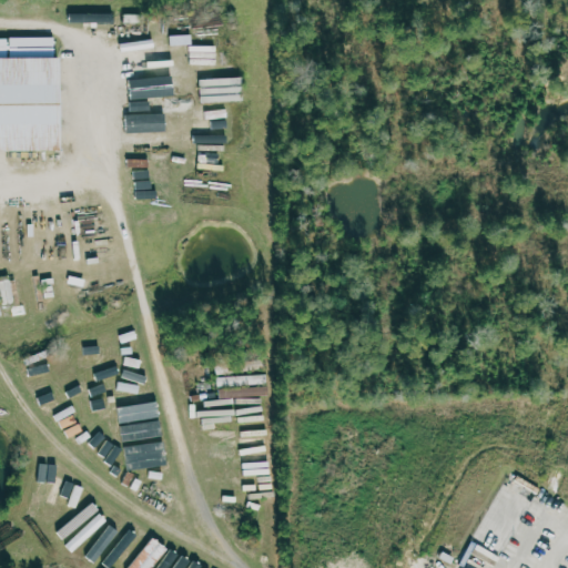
[(0,151),(54,151),(53,38),(0,38),(0,151)]
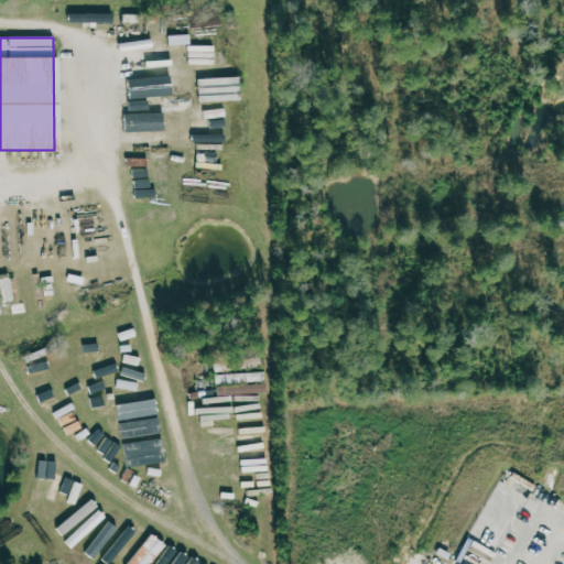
[(166,72),(165,41),(126,41),(127,73),(166,72)]
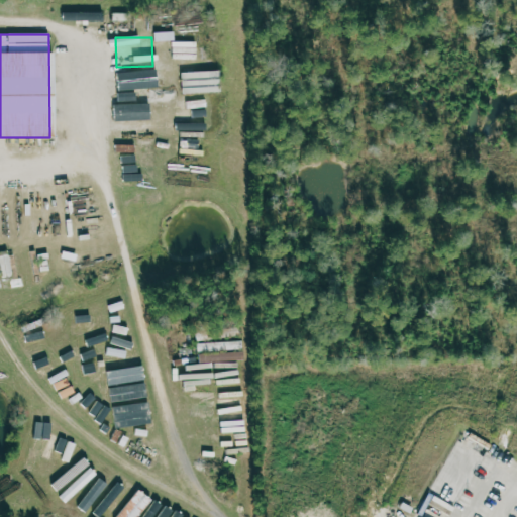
[(150,120),(149,104),(118,106),(118,119),(138,118),(139,121),(150,120)]
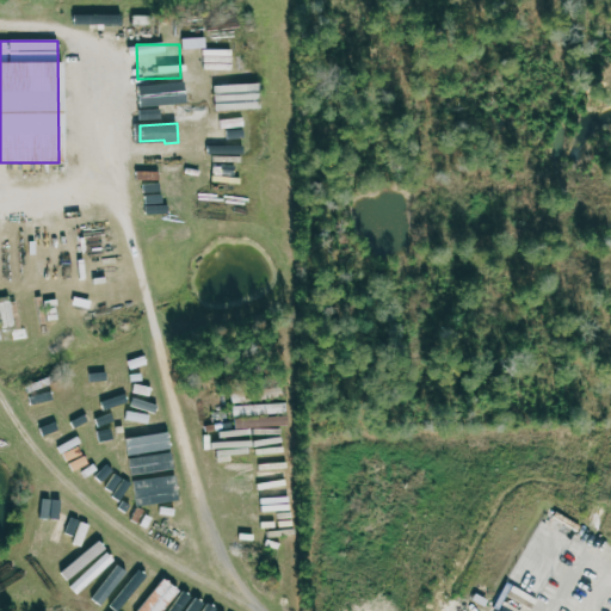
[(18,296),(0,298),(0,339),(2,339),(1,332),(24,328),(18,296)]
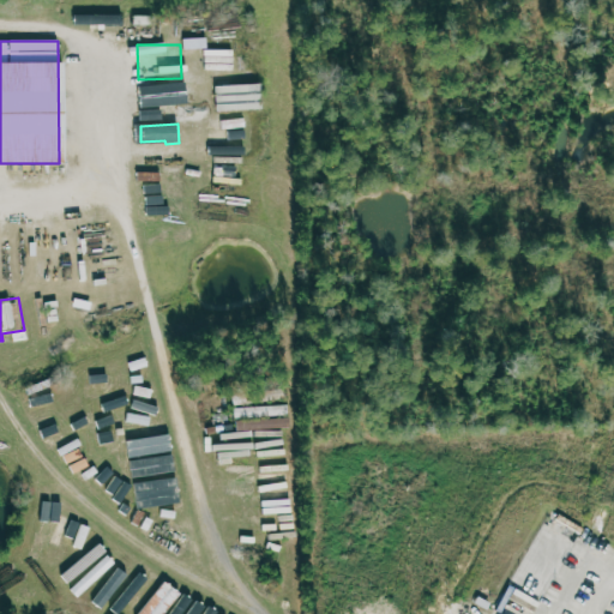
[(132,372),(150,367),(148,357),(130,363),(132,372)]
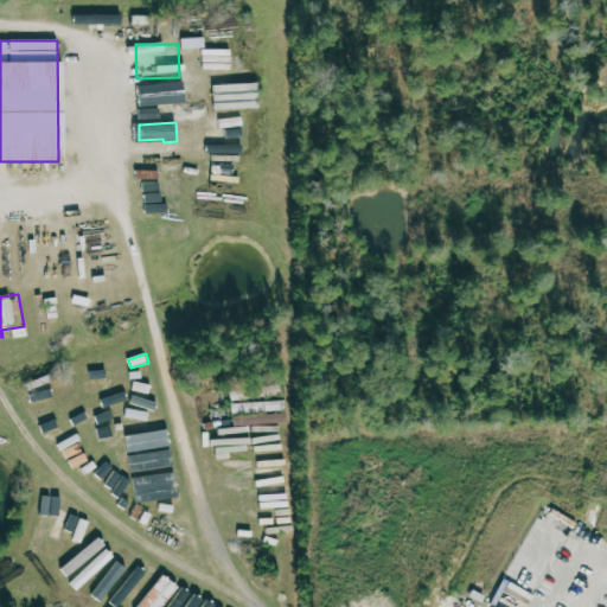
[(113,428),(115,448),(160,442),(159,423),(113,428)]
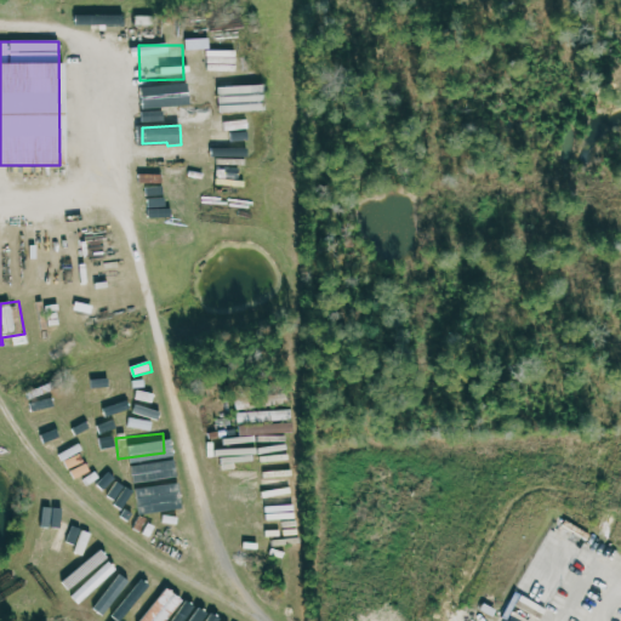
[(55,550),(62,551),(67,533),(77,535),(78,527),(61,523),(55,550)]
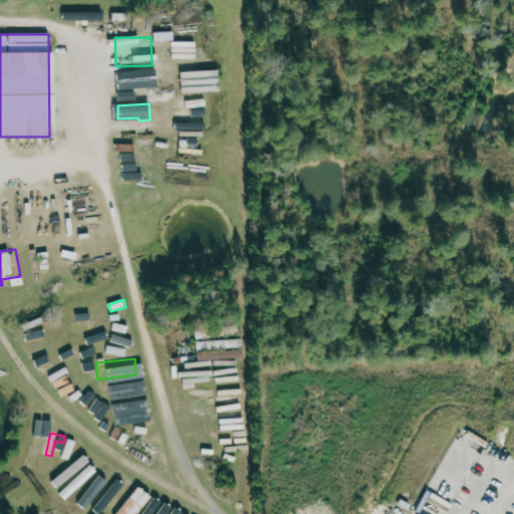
[(72,484),(79,490),(87,482),(80,475),(72,484)]
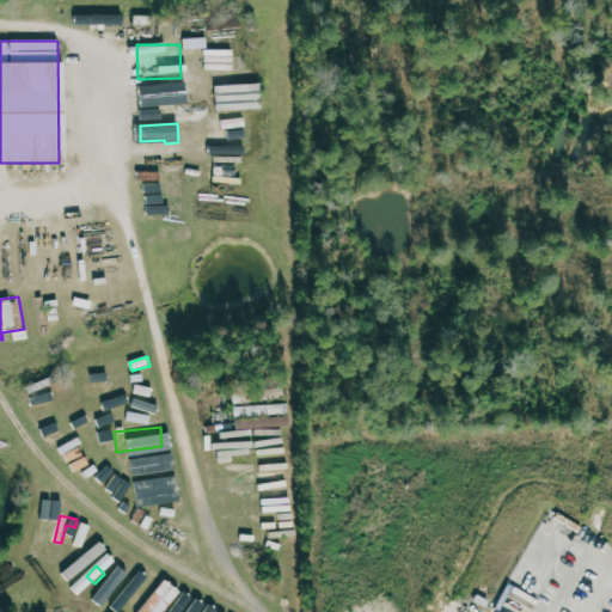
[(102,607),(128,573),(120,565),(93,600),(102,607)]
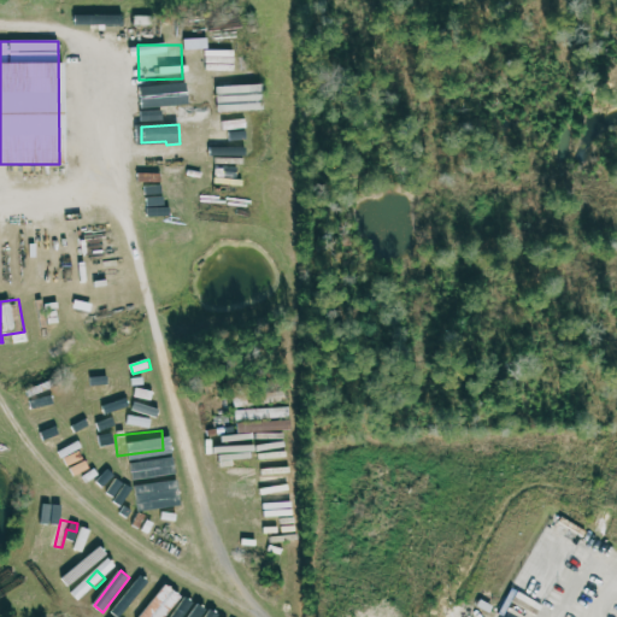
[(141,616),(169,616),(183,595),(164,583),(141,616)]
